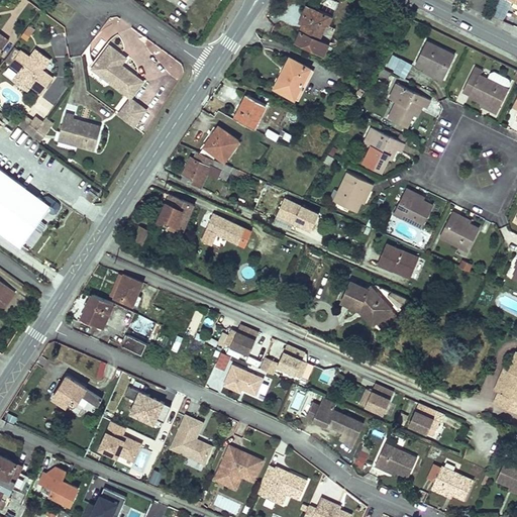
[(333,18),(340,2),(334,0),(321,0),(317,11),(333,18)]
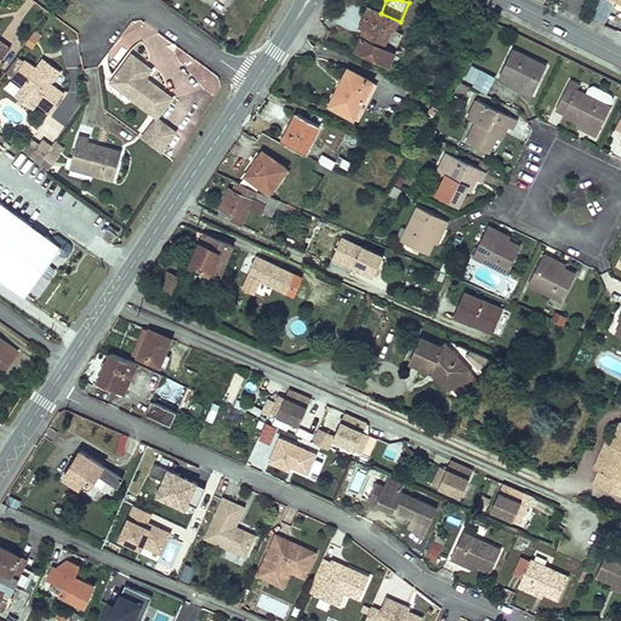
[(573,0),(570,10),(580,13),(585,0),(573,0)]
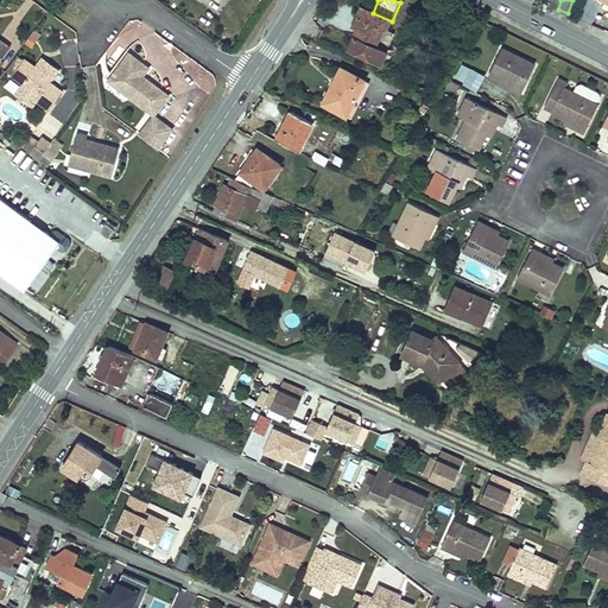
[(594,24),(600,1),(597,0),(588,0),(582,20),(594,24)]
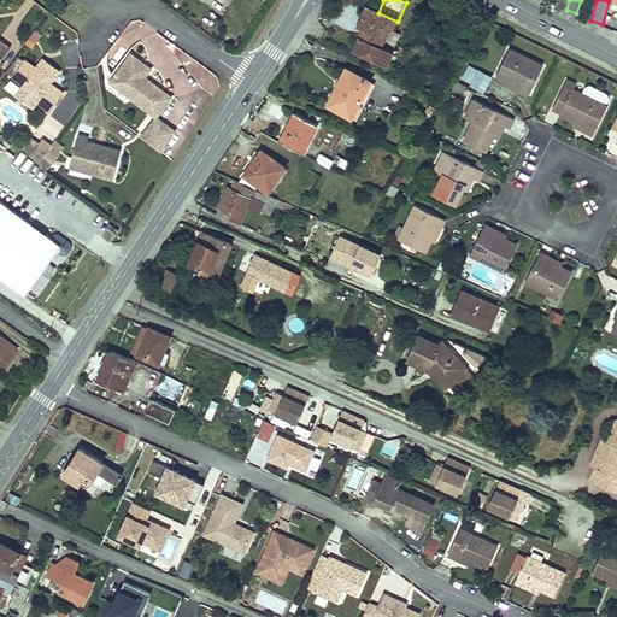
[(354,50),(388,65),(394,53),(388,51),(395,33),(393,31),(398,22),(378,13),(369,9),(364,19),(366,22),(363,29),(354,50)]
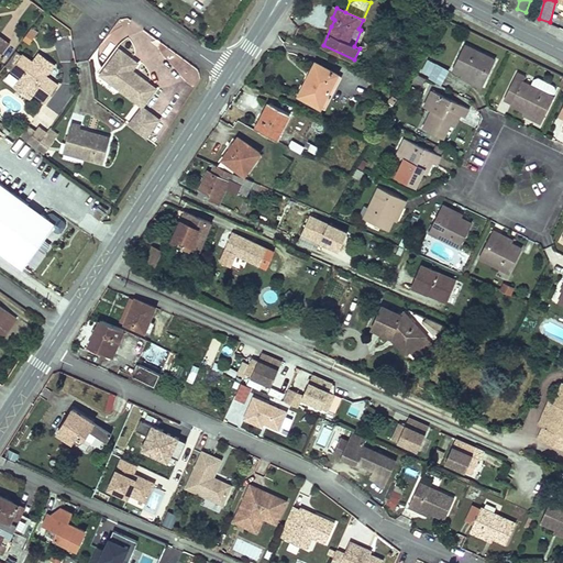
[(30,44),(39,31),(32,26),(23,40),(30,44)]
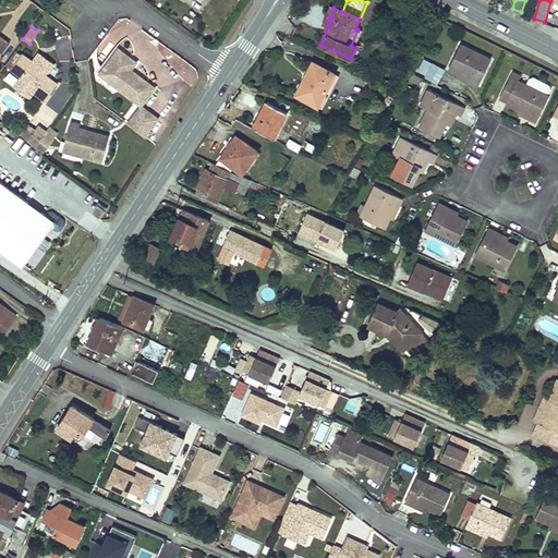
[(0,34),(0,57),(11,43),(0,34)]
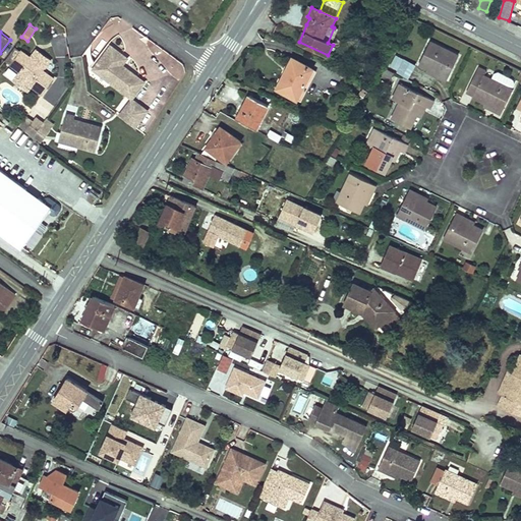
[(419,63),(430,68),(441,73),(439,77),(446,80),(459,56),(430,42),(419,63)]
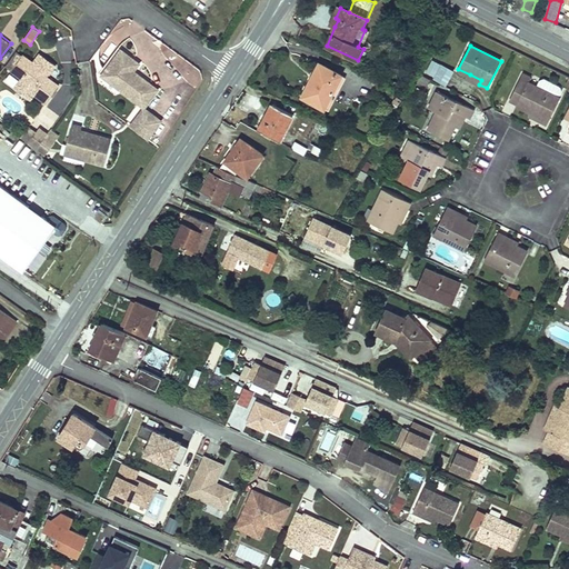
[(123,48),(121,51),(133,61),(131,66),(138,70),(143,62),(123,48)]
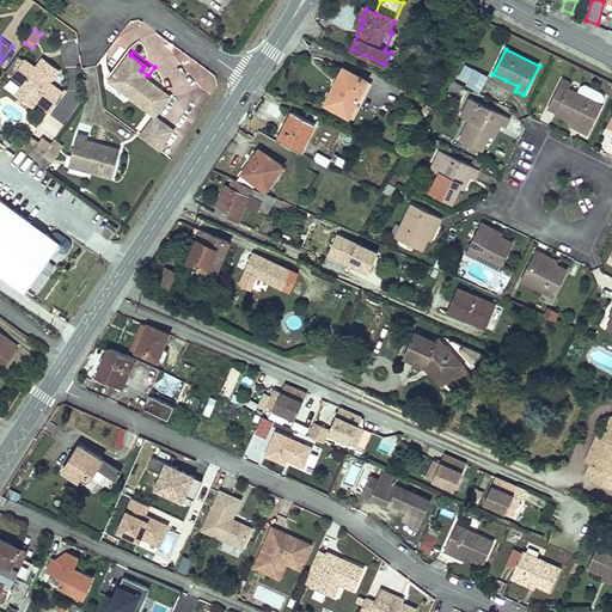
[(141,71),(144,66),(130,55),(112,79),(159,115),(173,95),(148,75),(141,71)]
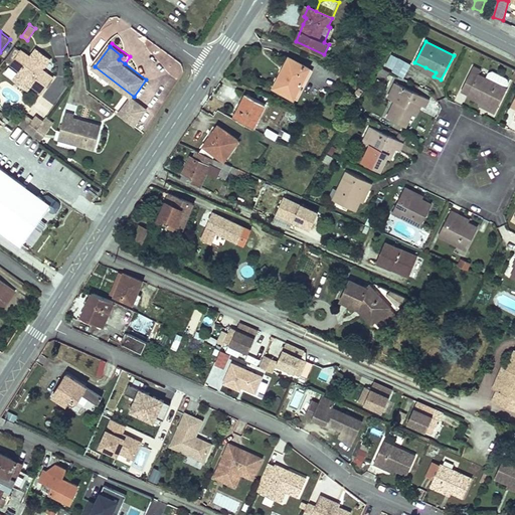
[(44,64),(48,59),(33,49),(30,54),(22,48),(21,50),(20,50),(10,64),(18,69),(11,78),(26,89),(29,83),(40,92),(41,90),(43,92),(54,76),(44,67),(46,65),(44,64)]
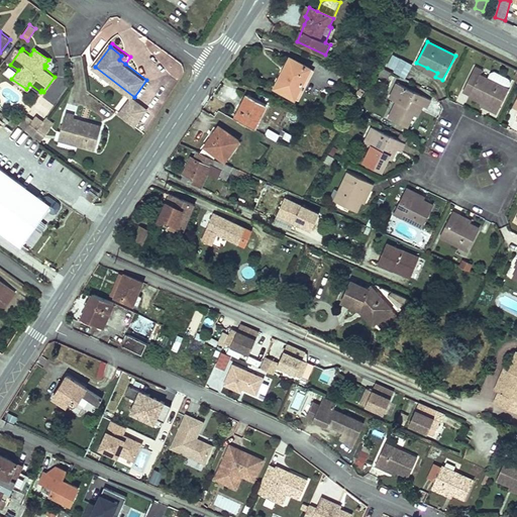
[(402,60),(394,56),(388,67),(396,71),(402,60)]
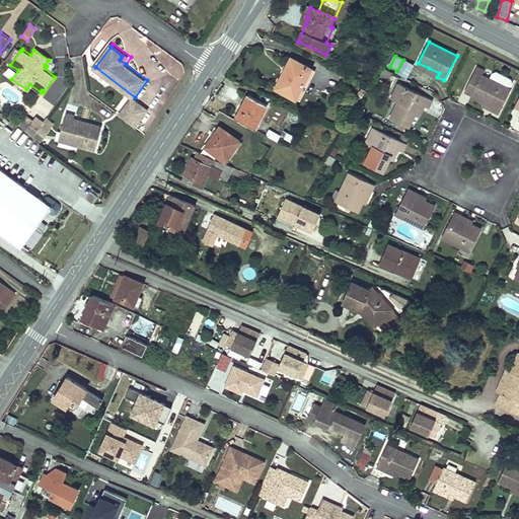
[(291,58),(275,88),(295,98),(311,69),(291,58)]
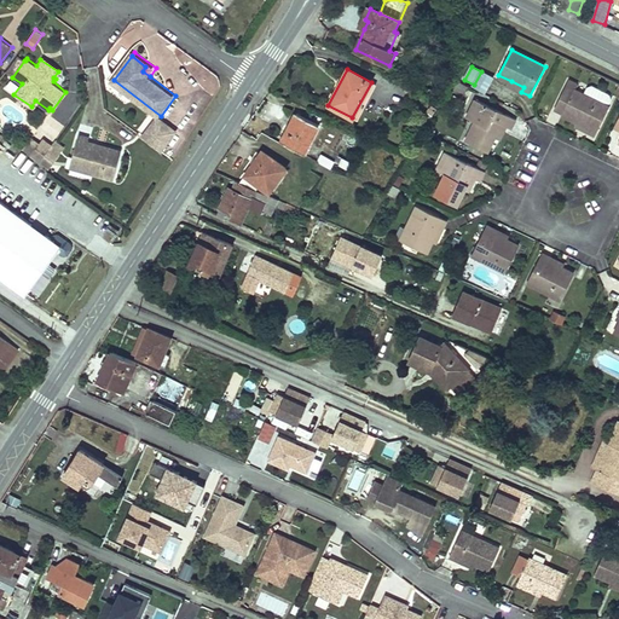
[(512,81),(509,86),(521,92),(524,87),(512,81)]
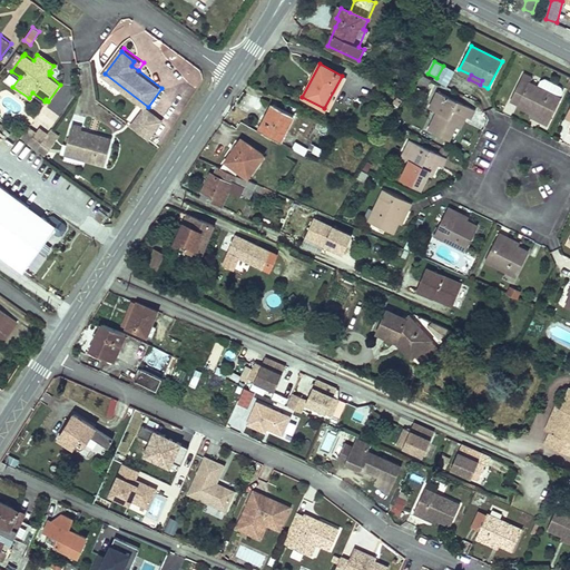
[(518,106),(532,112),(550,121),(561,98),(552,94),(538,87),(530,82),(532,78),(524,75),(511,100),(519,104),(518,106)]
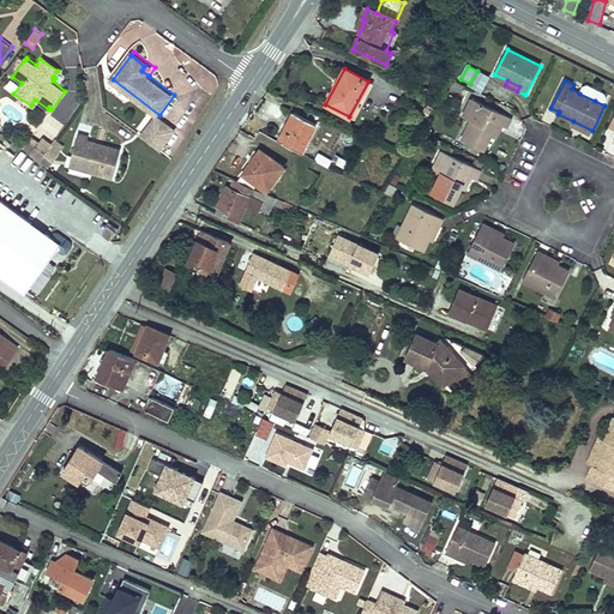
[(452,82),(447,88),(459,94),(463,86),(452,82)]
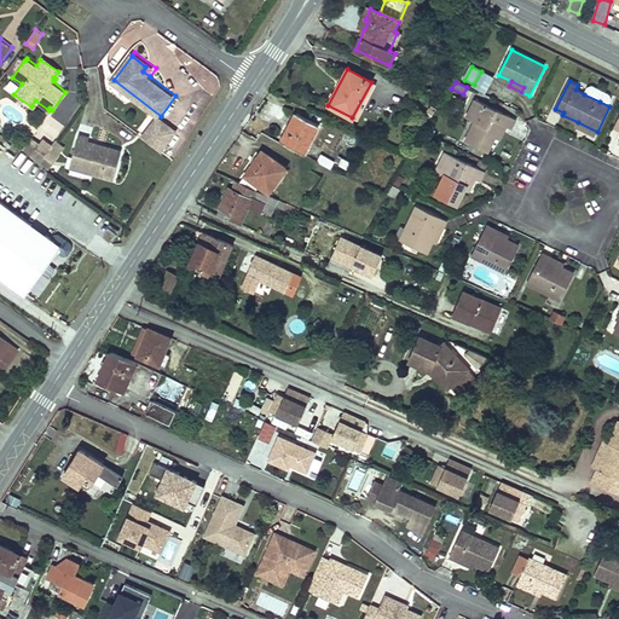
[(584,94),(600,102),(609,106),(611,102),(612,99),(611,97),(608,93),(593,86),(588,87),(584,94)]
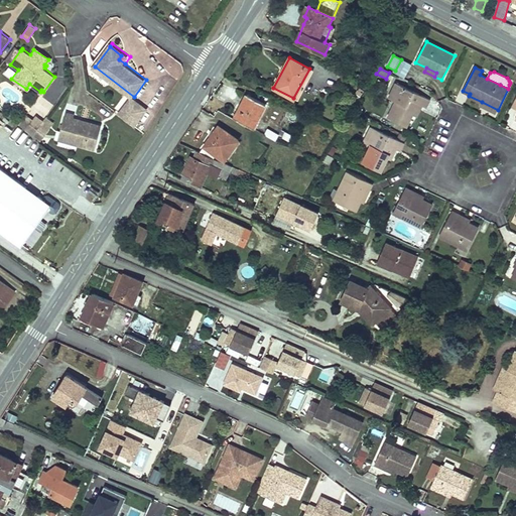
[(407,126),(412,115),(418,104),(422,105),(426,108),(430,99),(397,83),(390,97),(396,101),(389,117),(407,126)]
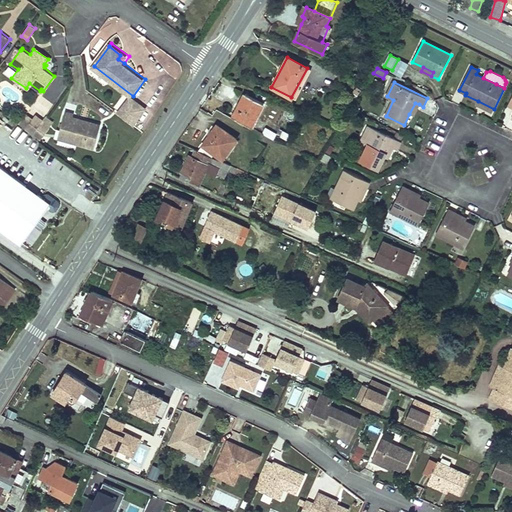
[(245,94),(232,118),(251,127),(264,104),(245,94)]
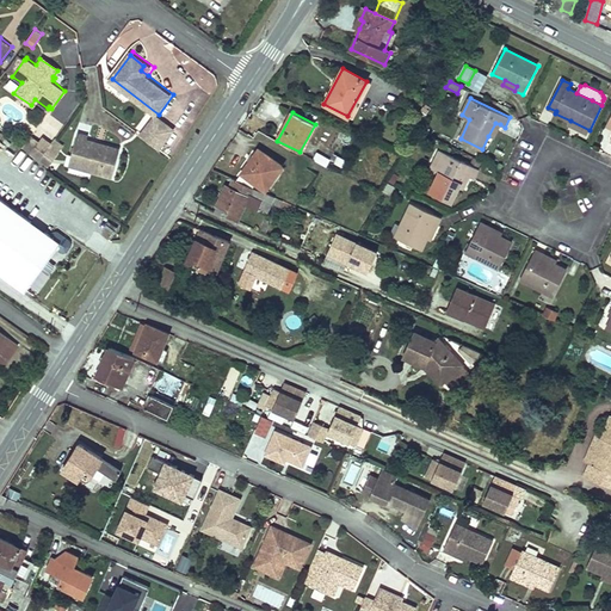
[(403,112),(399,121),(411,127),(415,118),(403,112)]
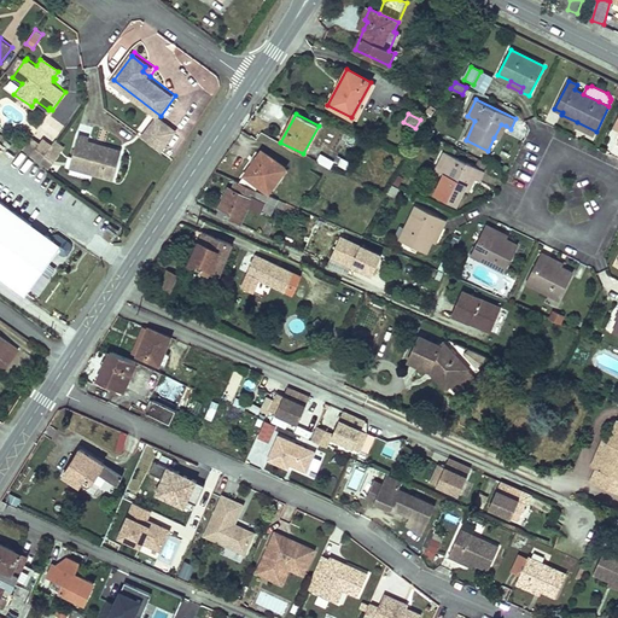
[(157,118),(145,134),(164,149),(176,133),(157,118)]
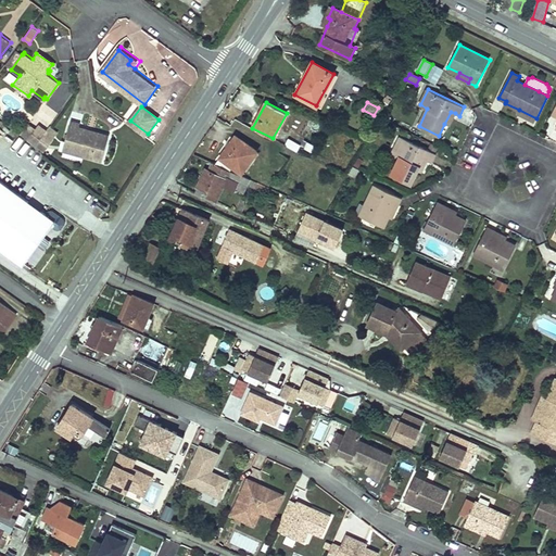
[(536,118),(519,110),(518,113),(535,122),(536,118)]
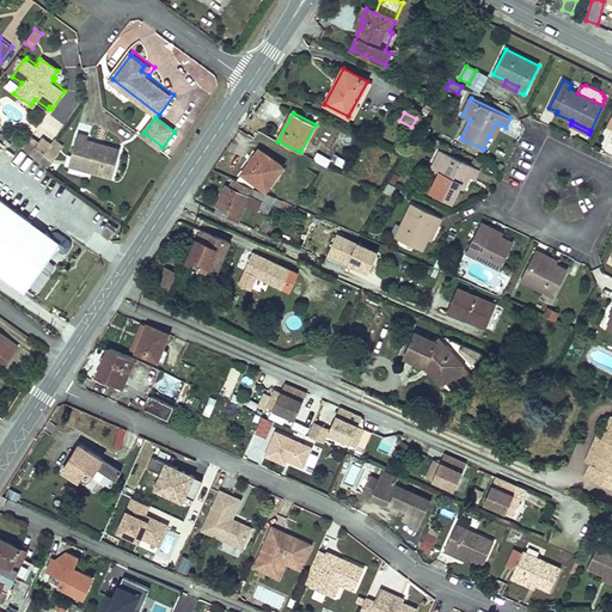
[(496,123),(489,136),(494,139),(501,124),(496,123)]
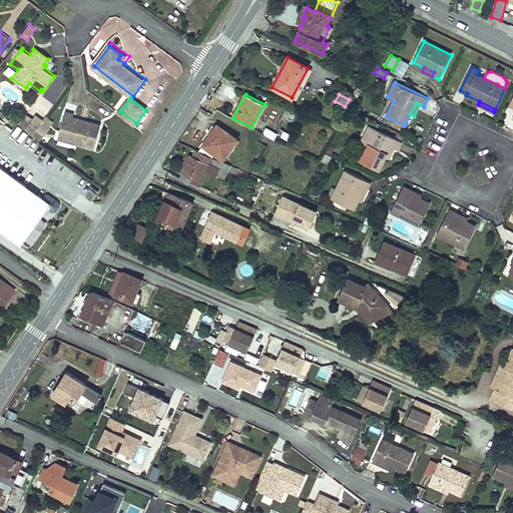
[(82,122),(83,119),(75,117),(76,112),(67,110),(62,130),(70,132),(68,139),(96,148),(101,128),(82,122)]
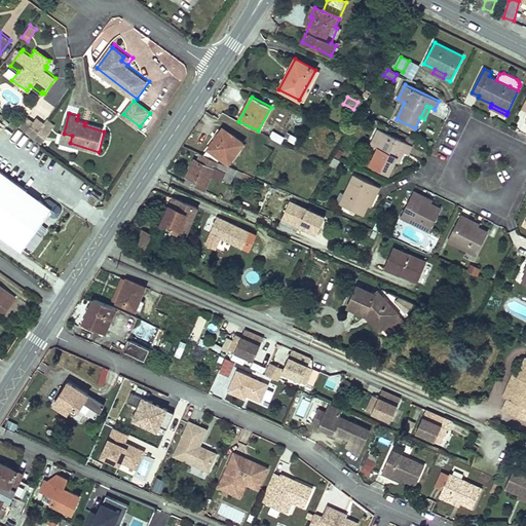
[(35,119),(29,115),(22,125),(28,129),(35,119)]
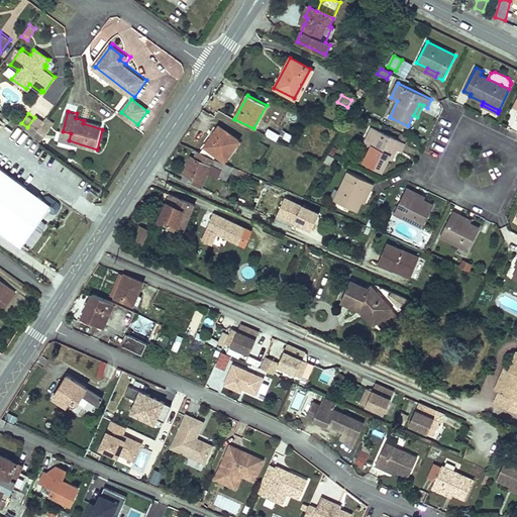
[(36,114),(34,117),(27,127),(33,132),(34,131),(35,131),(43,121),(44,120),(36,114)]
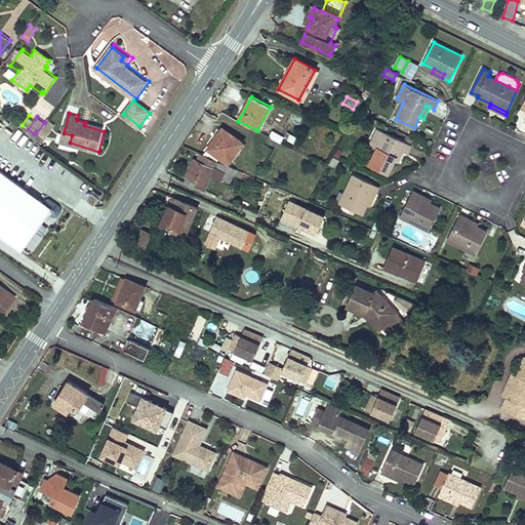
[(105,128),(85,122),(84,125),(104,131),(105,128)]
